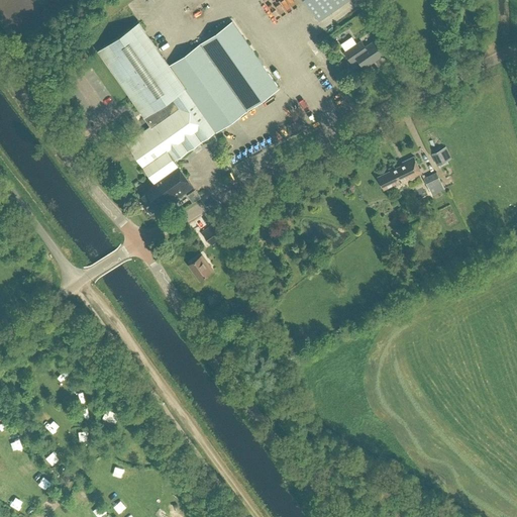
[(305,0),(320,21),(349,0),(305,0)]
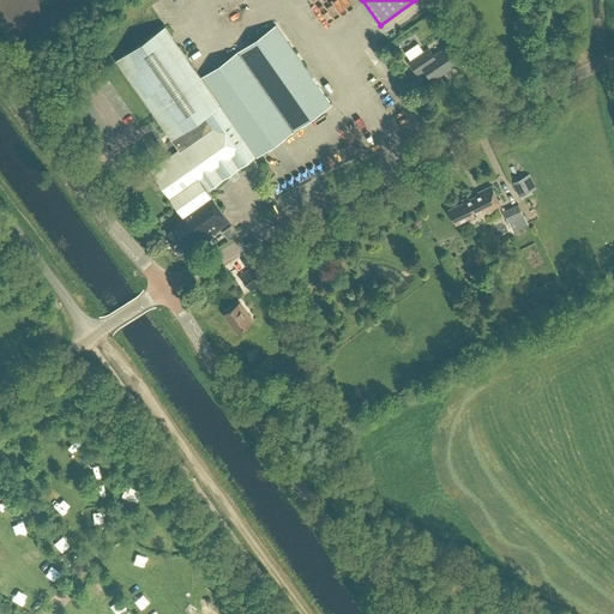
[(233,7),(236,14),(247,10),(245,2),(233,7)]
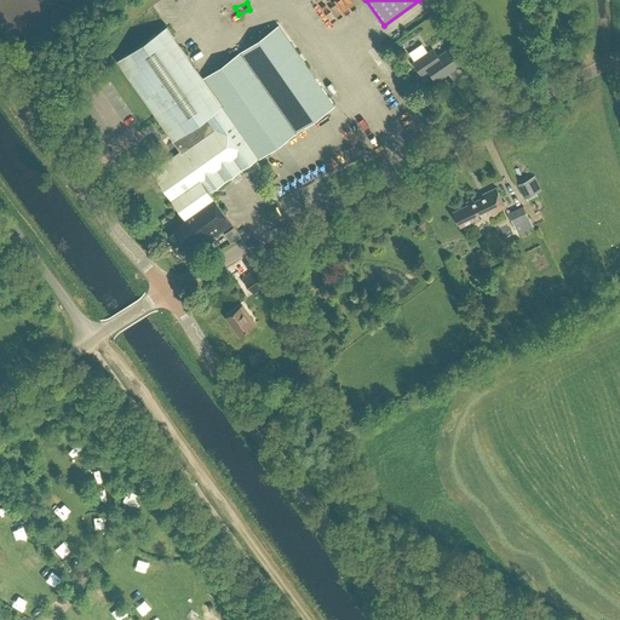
[(334,104),(277,26),(204,78),(167,27),(118,61),(181,151),(153,172),(183,214),(171,223),(177,230),(167,237),(181,256),(190,248),(191,251),(202,242),(204,245),(233,224),(210,193),(259,158),(334,104)]
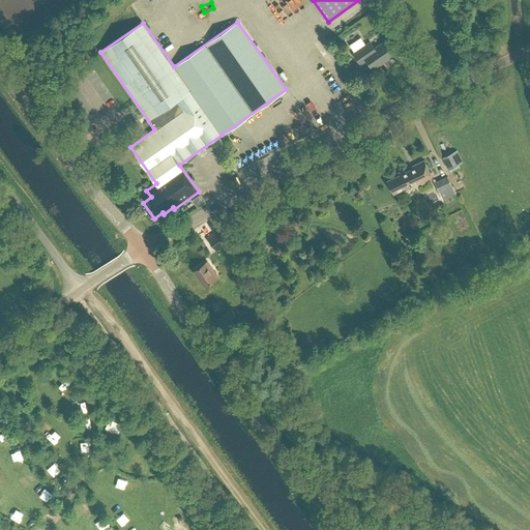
[(390,50),(395,46),(388,33),(382,37),(384,40),(374,48),(370,41),(353,54),(360,64),(366,60),(373,69),(394,55),(390,50)]
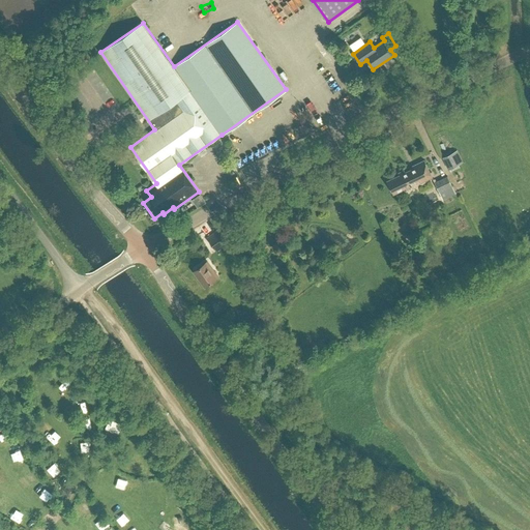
[(464,162),(458,150),(442,157),(448,169),(449,169),(450,171),(460,167),(459,164),(464,162)]
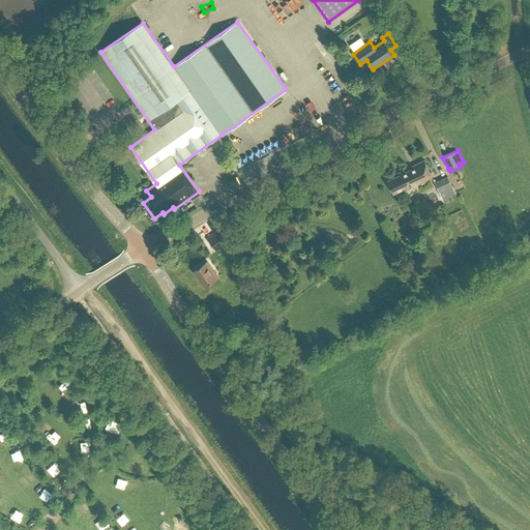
[(419,183),(432,176),(423,160),(411,168),(412,170),(388,181),(394,194),(418,181),(419,183)]
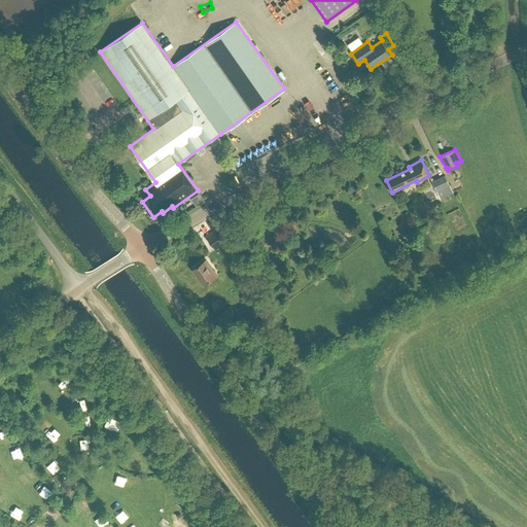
[(441,198),(453,190),(444,174),(431,180),(441,198)]
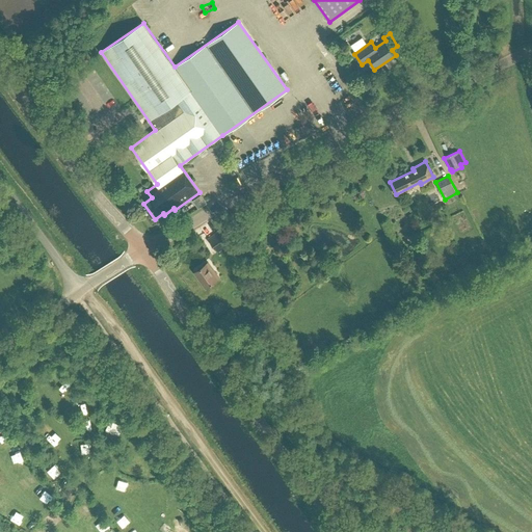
[(218,253),(231,244),(220,230),(209,238),(218,253)]
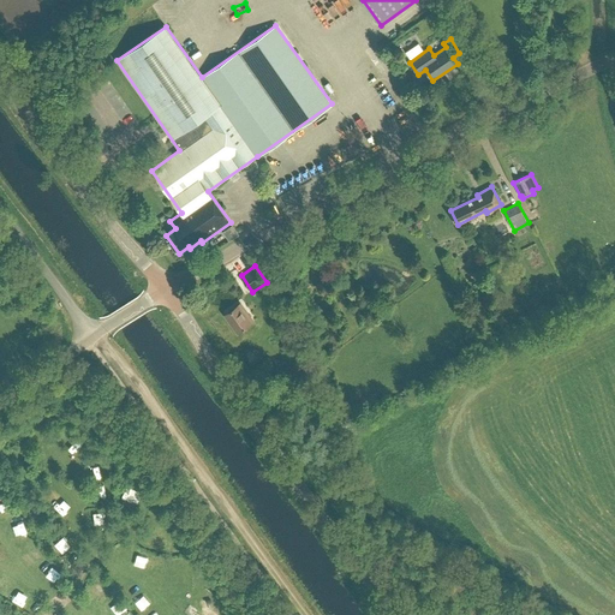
[(238,332),(252,322),(244,309),(246,308),(242,302),(225,314),(238,332)]
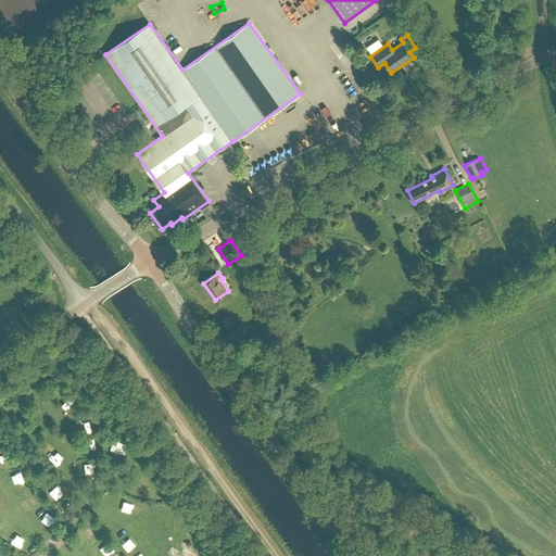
[(62,498),(54,505),(62,514),(70,506),(62,498)]
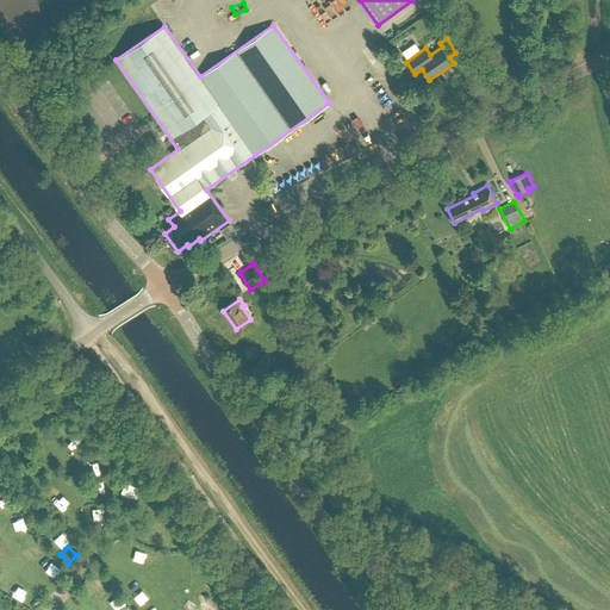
[(35,548),(24,555),(31,566),(42,559),(35,548)]
